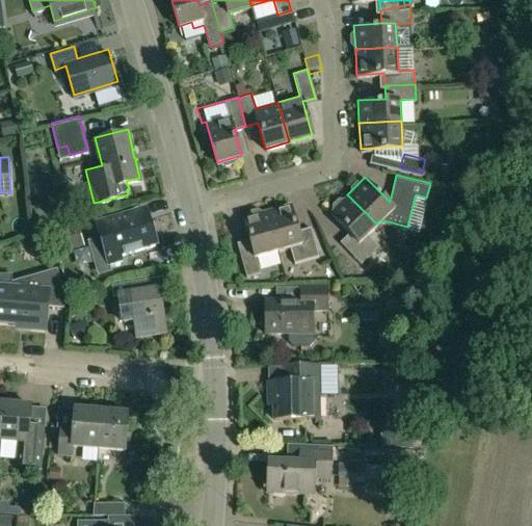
[(376,224),(347,194),(329,211),(349,232),(340,240),(361,262),(378,244),(368,232),(376,224)]
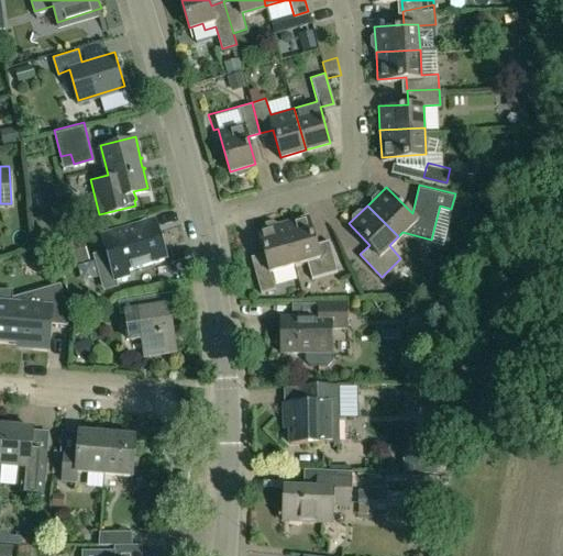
[(307,214),(282,221),(294,263),(307,259),(311,276),(337,268),(328,238),(315,242),(307,214)]
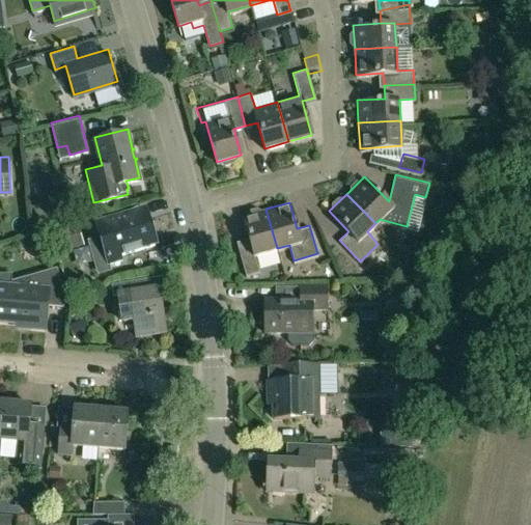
[(119,212),(95,219),(109,261),(123,257),(121,251),(155,242),(146,216),(135,219),(131,205),(119,210),(119,212)]
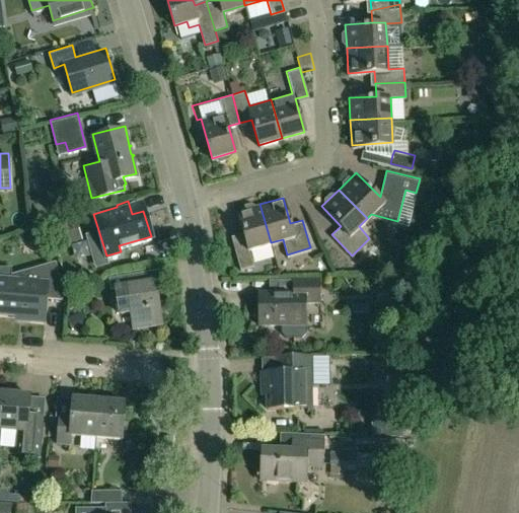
[(249,248),(271,242),(260,204),(237,210),(244,236),(232,239),(240,268),(253,264),(249,248)]
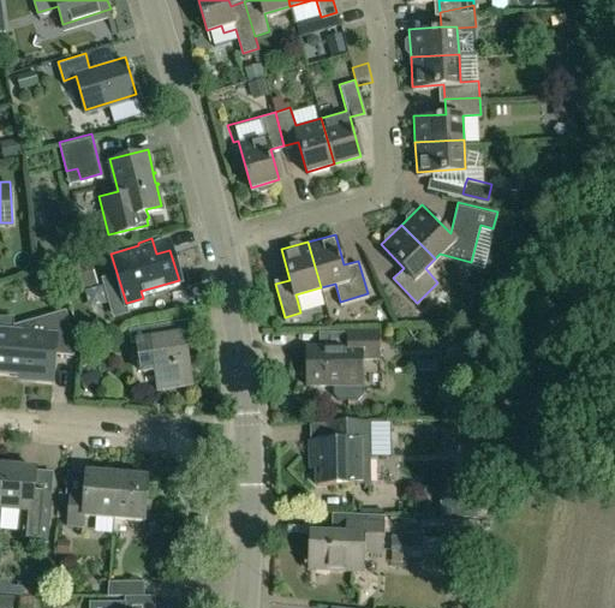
[(67,297),(63,284),(51,287),(54,300),(67,297)]
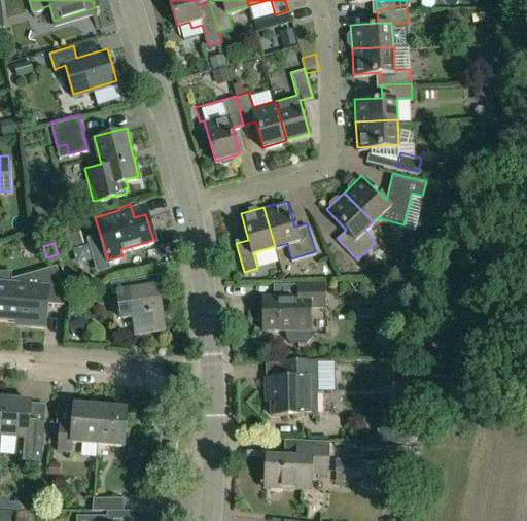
[(46,301),(63,302),(64,288),(57,263),(11,276),(10,281),(0,280),(0,315),(30,318),(30,322),(44,323),(46,301)]
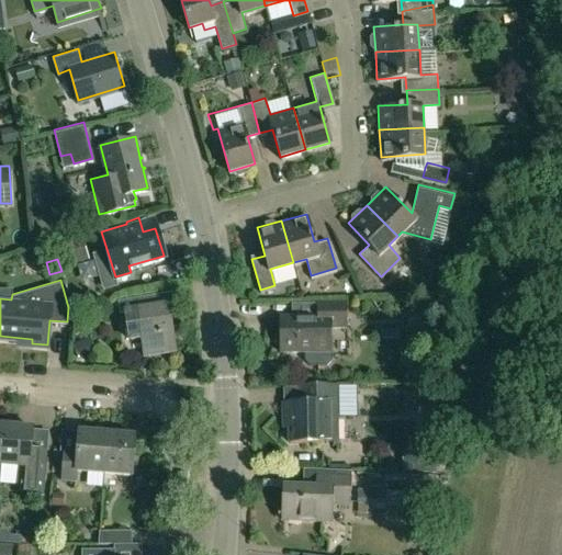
[(167,302),(153,304),(152,292),(117,297),(119,309),(124,309),(128,338),(141,336),(144,352),(175,348),(167,302)]
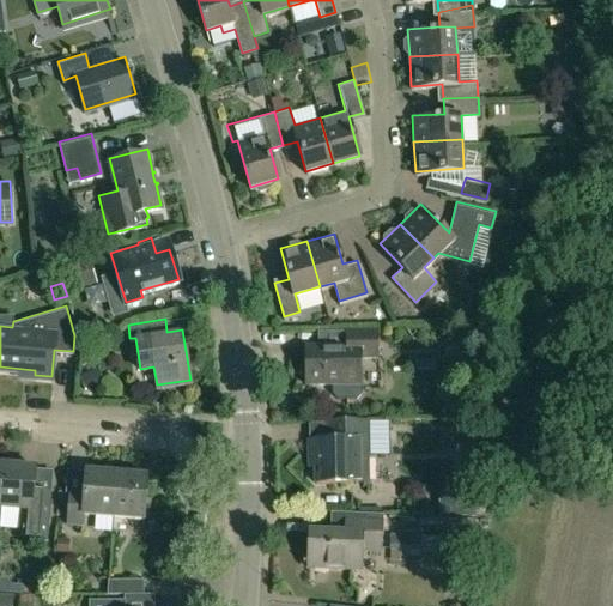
[(376,327),(346,327),(346,343),(305,343),(305,380),(332,380),(332,389),(337,394),(356,394),(360,389),(360,353),(377,353),(376,327)]
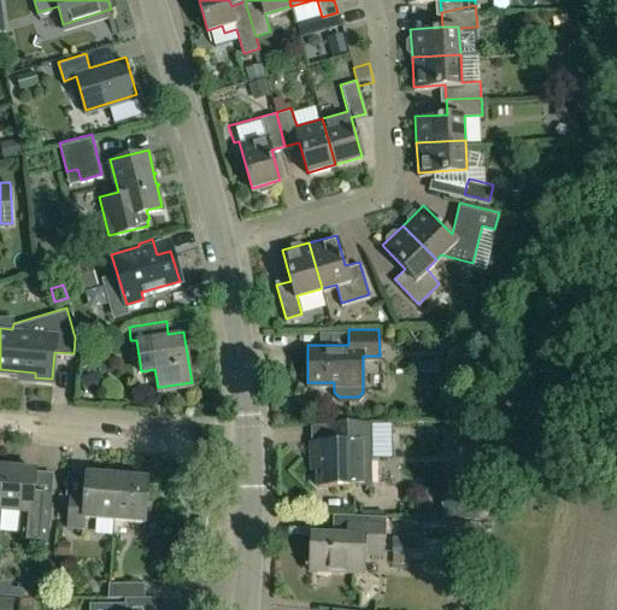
[(311,453),(317,453),(318,482),(369,480),(368,420),(329,421),(330,439),(311,439),(311,453)]
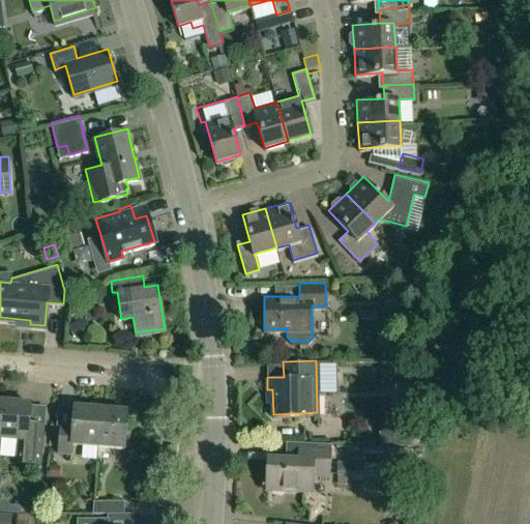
[(3,399),(0,435),(17,437),(16,454),(26,455),(25,462),(40,463),(42,432),(28,431),(30,401),(3,399)]
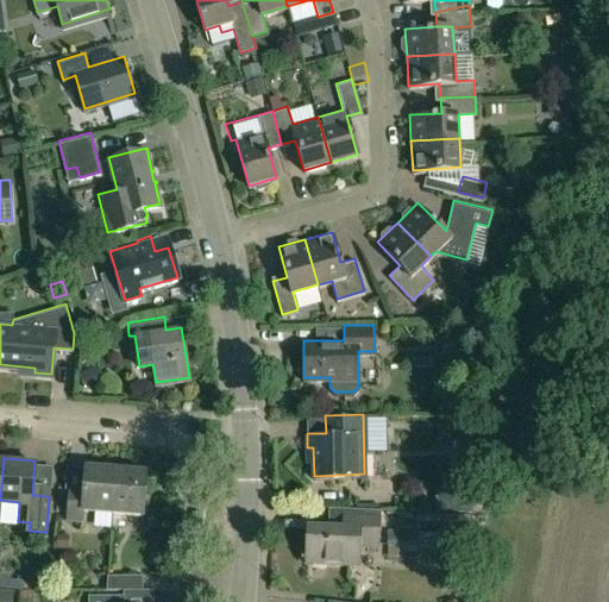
[(83,464),(82,488),(69,487),(67,516),(80,518),(81,507),(112,509),(114,466),(83,464)]
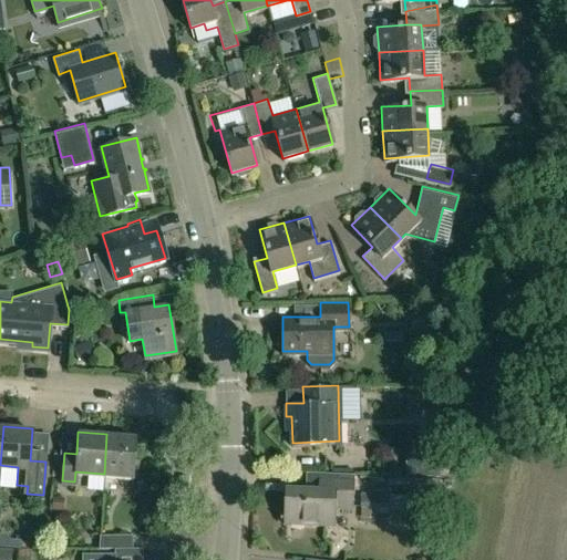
[(106,434),(104,474),(133,476),(135,436),(106,434)]
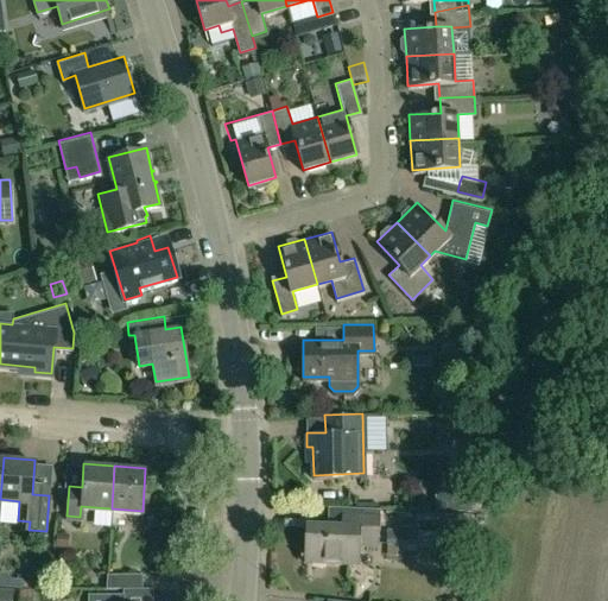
[(441,475),(441,504),(473,505),(473,475),(441,475)]
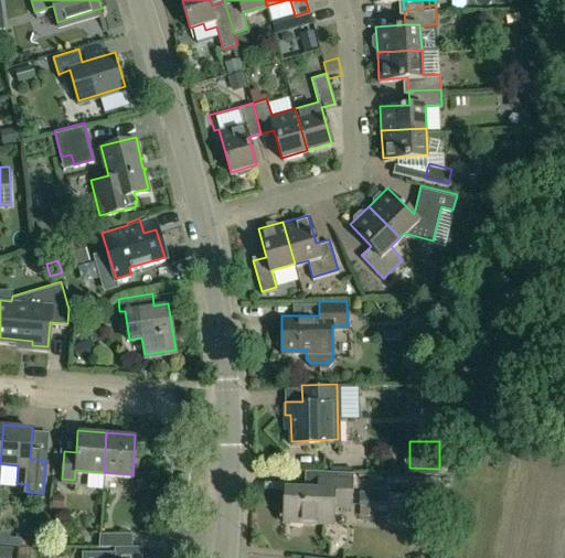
[(344,446),(344,455),(365,455),(365,446),(344,446)]
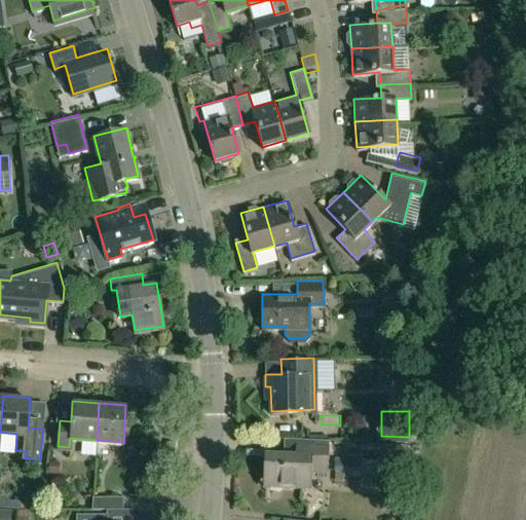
[(265,452),(264,483),(309,485),(309,469),(326,469),(327,438),(296,437),(296,453),(265,452)]
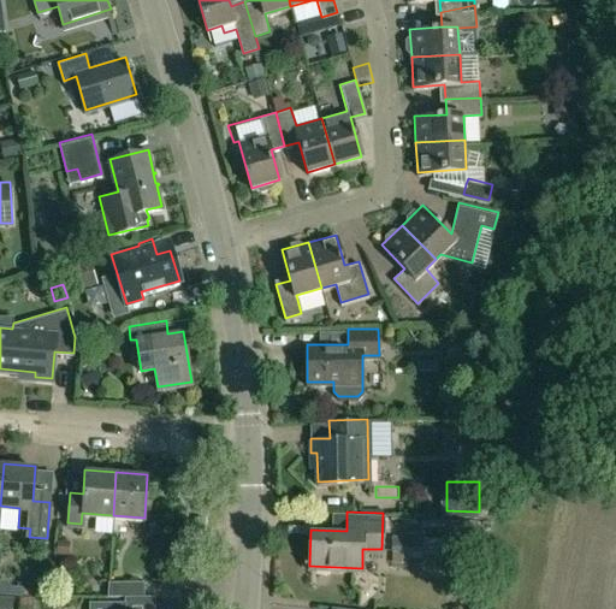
[(422,532),(392,532),(391,562),(421,563),(421,548),(444,549),(444,536),(422,536),(422,532)]
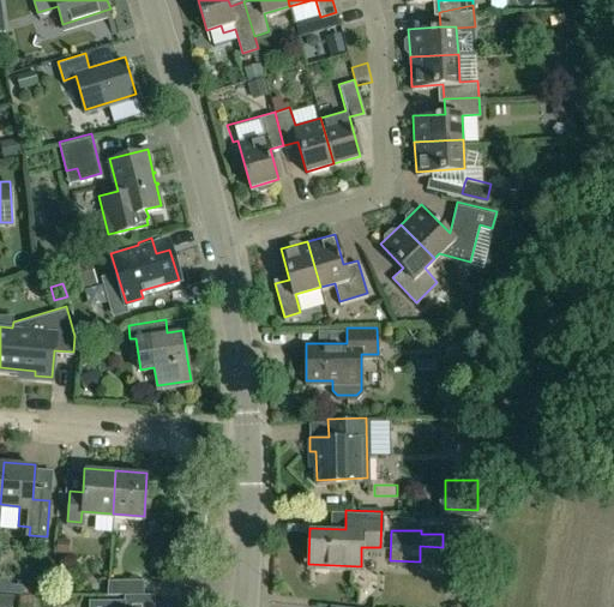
[(6,577),(0,576),(0,592),(23,593),(23,586),(13,584),(6,577)]
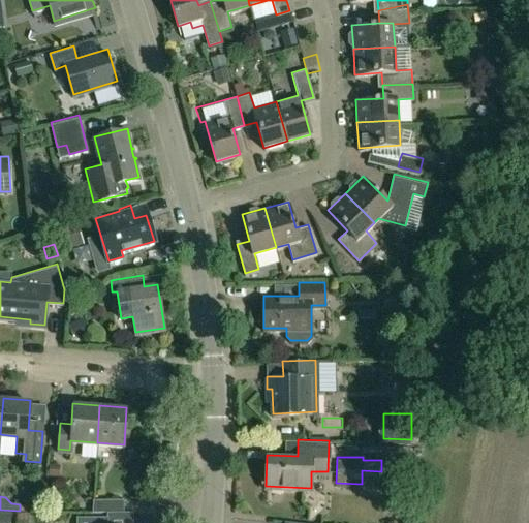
[(123,497),(93,496),(93,509),(123,509),(123,497)]
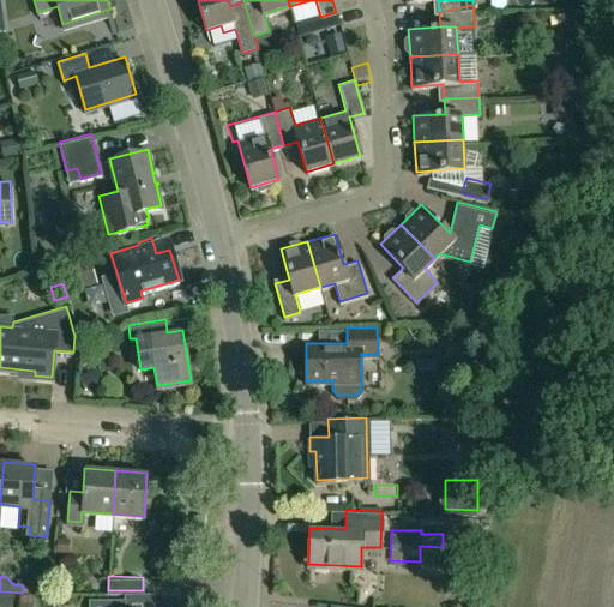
[(0,606),(12,606),(13,595),(0,594),(0,606)]
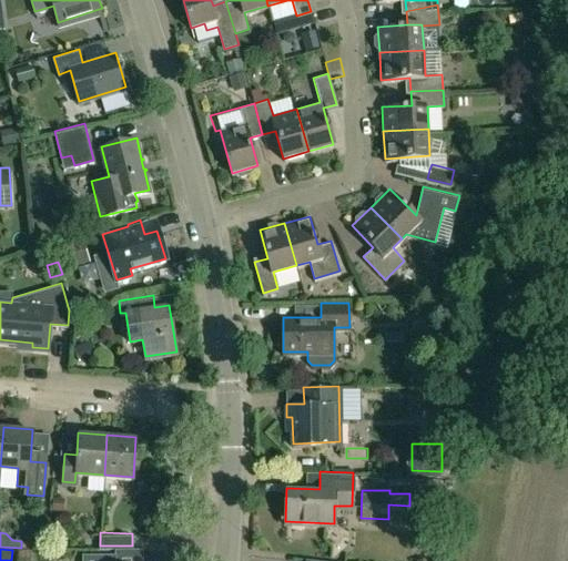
[(114,560),(114,551),(82,551),(81,560),(114,560)]
